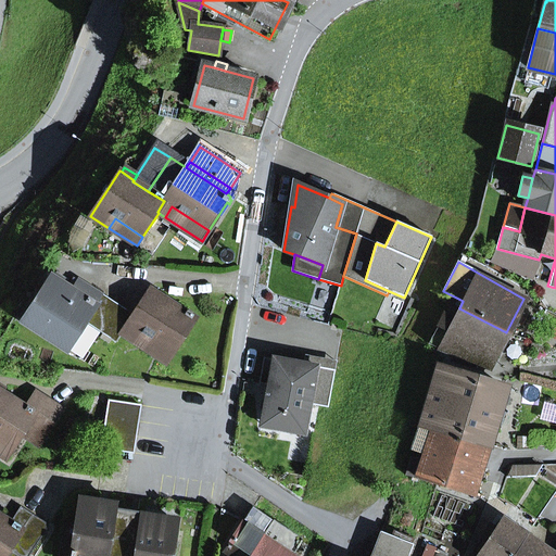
[(68,351),(86,323),(100,332),(118,305),(79,280),(73,290),(51,276),(22,320),(68,351)]
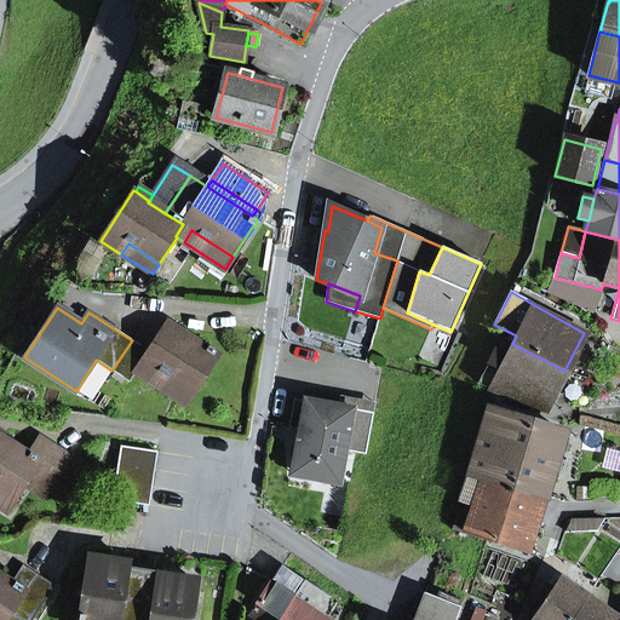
[(167,323),(149,351),(136,372),(155,385),(162,373),(193,392),(217,356),(214,354),(216,351),(208,346),(207,349),(167,323)]
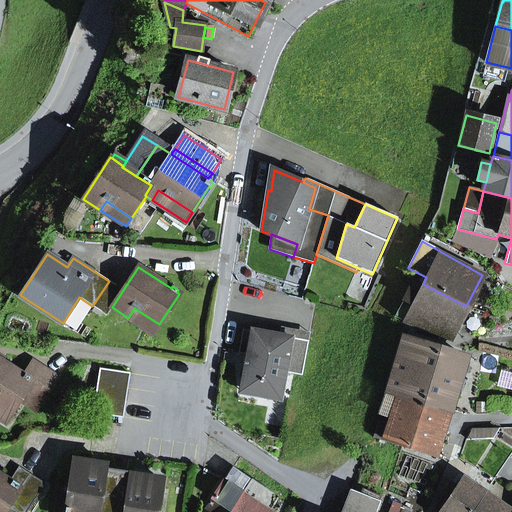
[(466,306),(423,284),(414,280),(394,318),(449,338),(466,306)]
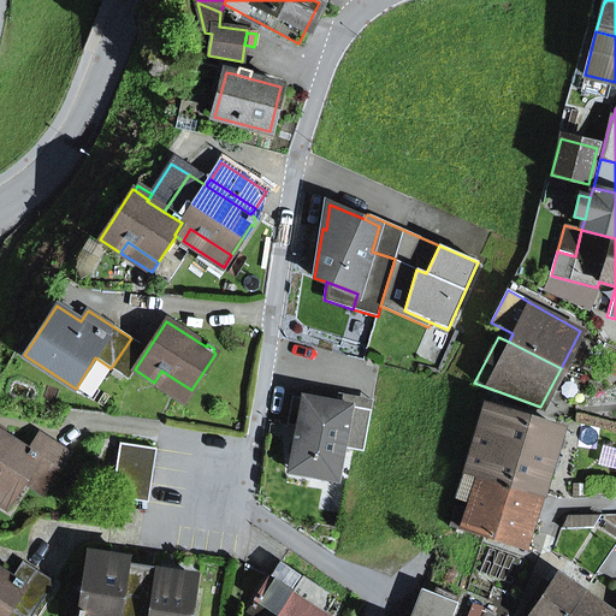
[(129,379),(135,369),(148,349),(131,338),(111,368),(129,379)]
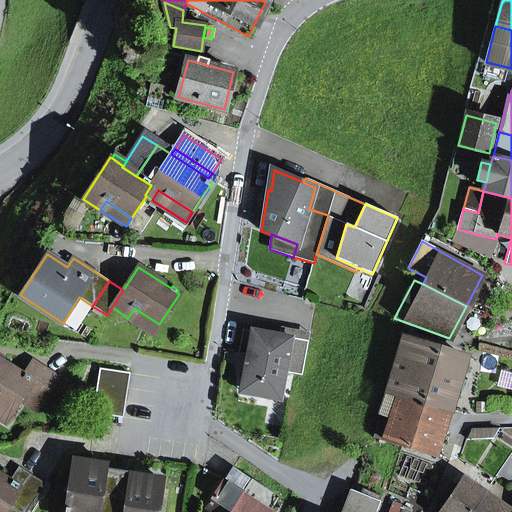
[(153,334),(159,324),(134,308),(128,318),(153,334)]
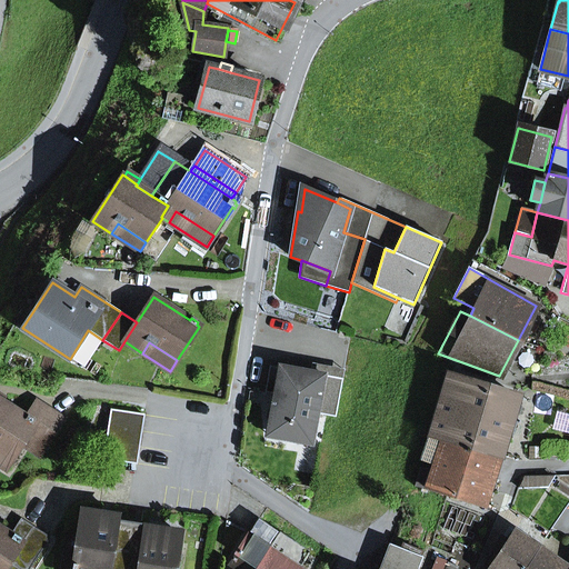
[(323,378),(342,382),(345,370),(312,365),(310,373),(323,376),(323,378)]
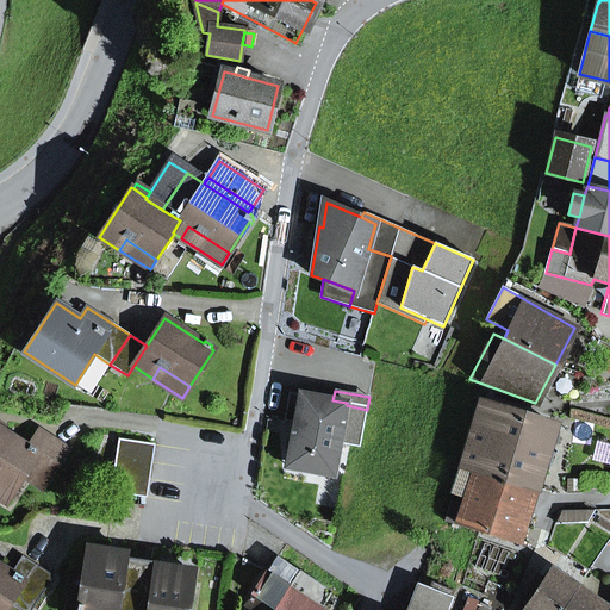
[(340,443),(360,447),(367,410),(347,405),(347,403),(332,400),(300,394),(288,453),(311,458),(309,472),(334,477),(340,443)]
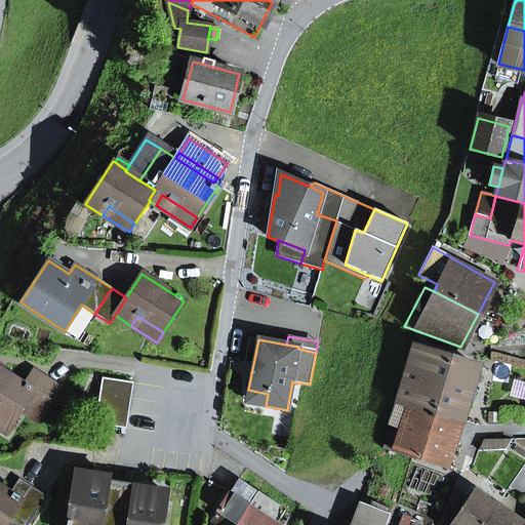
[(406,375),(398,404),(458,422),(476,366),(426,351),(426,353),(414,349),(406,375)]
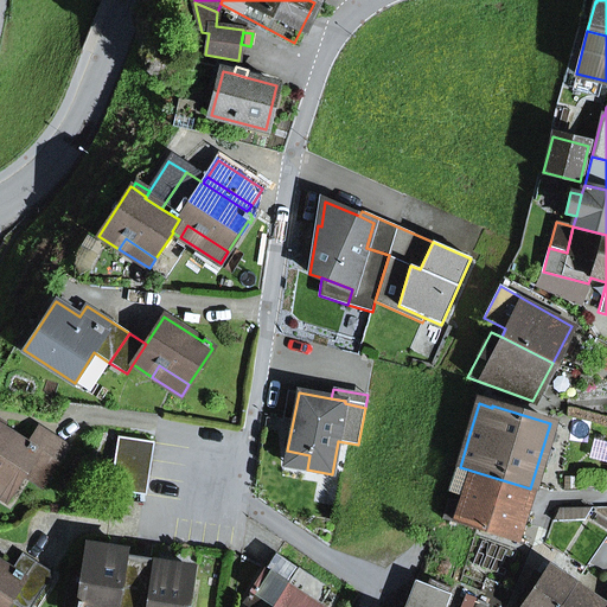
[(0,496),(7,500),(25,473),(43,484),(68,447),(50,436),(38,453),(0,427),(0,496)]
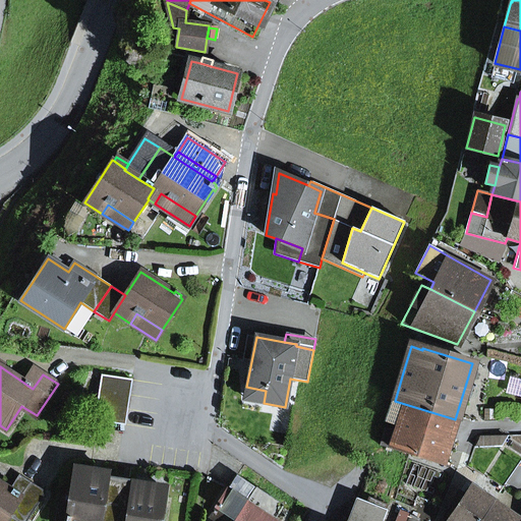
[(102,375),(100,391),(129,395),(132,380),(102,375)]
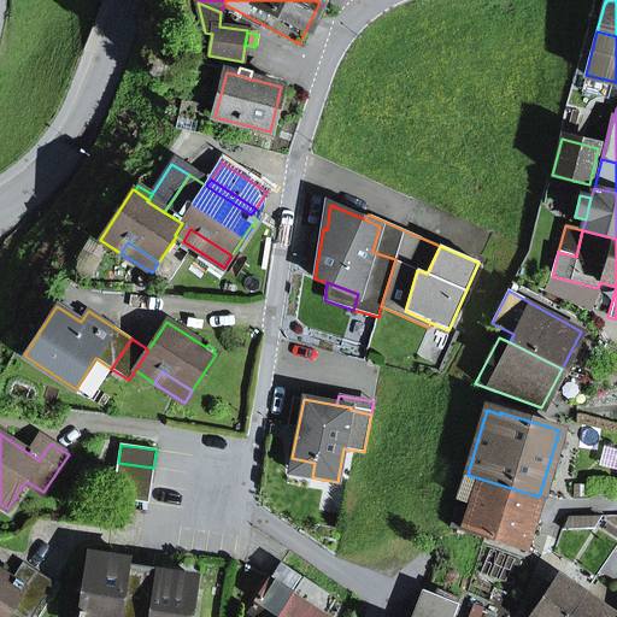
[(289,472),(312,477),(315,463),(292,458),(289,472)]
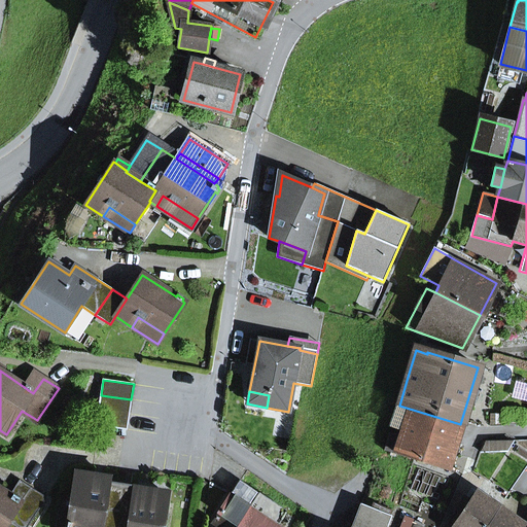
[(101,395),(99,410),(129,415),(131,399),(101,395)]
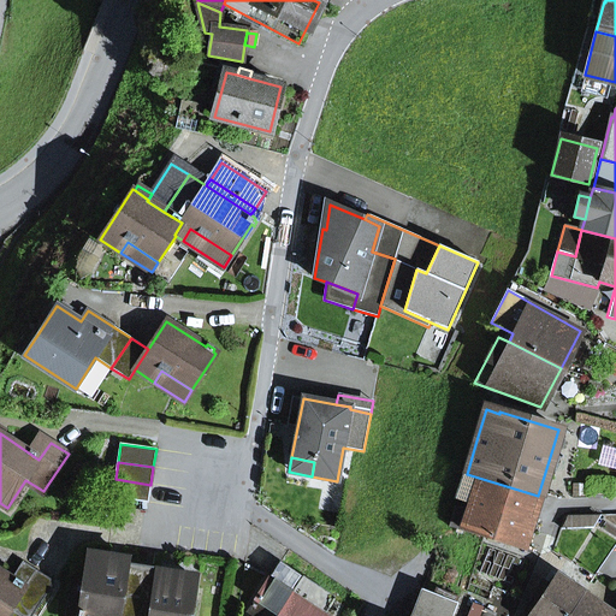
[(538,496),(467,474),(463,485),(475,489),(472,503),(531,521),(538,496)]
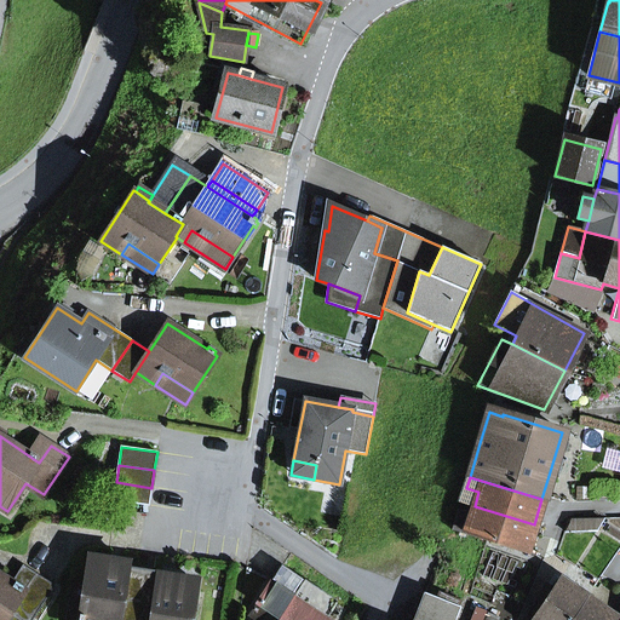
[(113,500),(149,506),(151,488),(116,482),(113,500)]
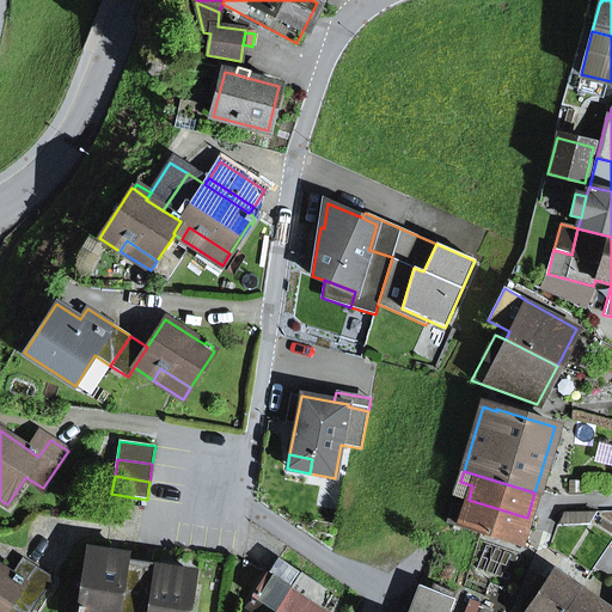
[(605,493),(606,479),(586,478),(585,491),(605,493)]
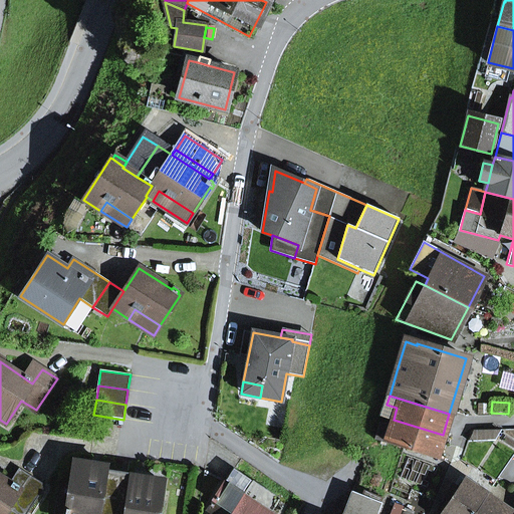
[(392,426),(379,423),(374,439),(436,458),(443,435),(394,420),(392,426)]
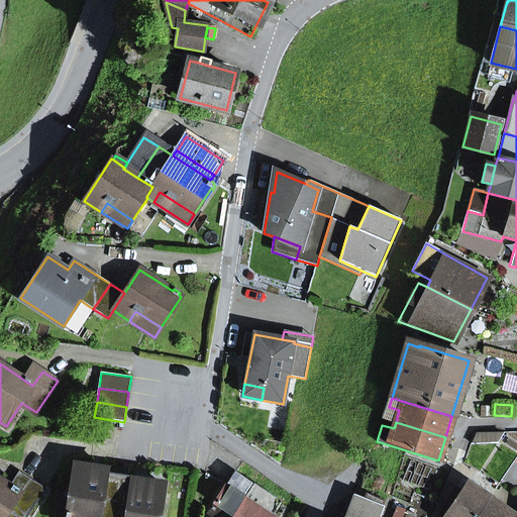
[(498,443),(504,433),(477,433),(472,443),(498,443)]
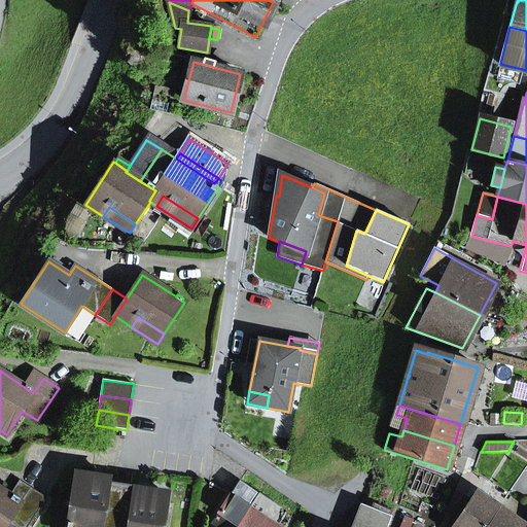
[(61,526),(100,526),(107,482),(108,479),(78,475),(71,517),(64,515),(61,526)]
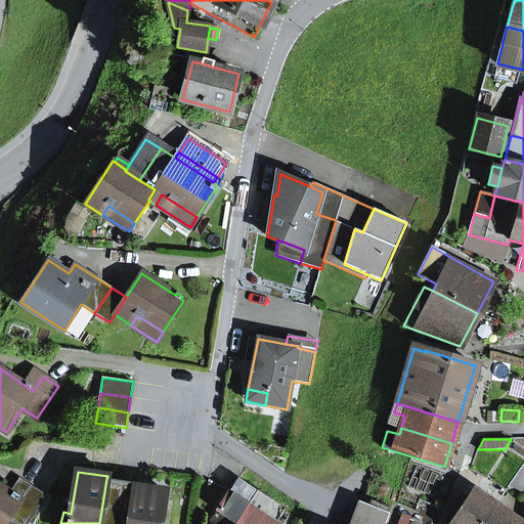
[(20,500),(5,523),(27,523),(46,495),(18,478),(9,493),(20,500)]
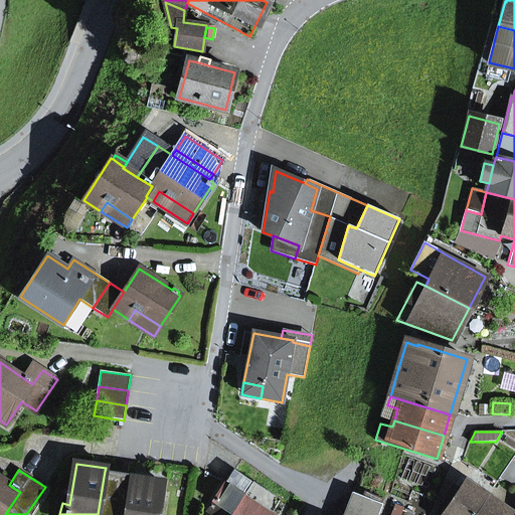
[(127,514),(133,475),(105,471),(98,514),(127,514)]
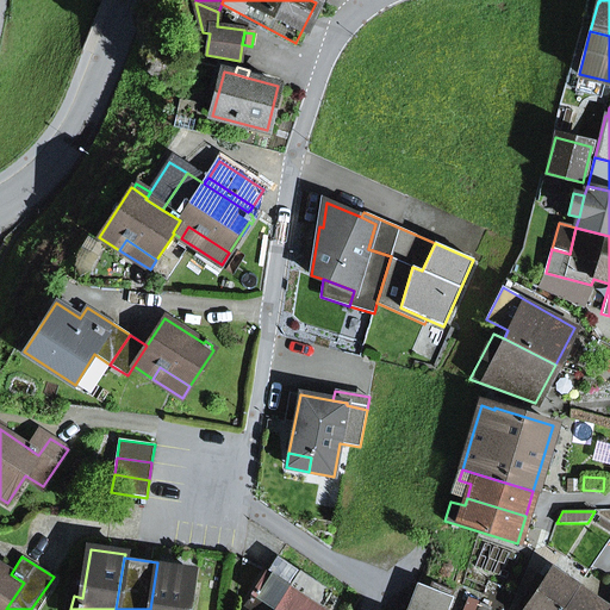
[(279,609),(293,591),(319,608),(329,592),(278,558),(253,593),(278,609),(279,609)]
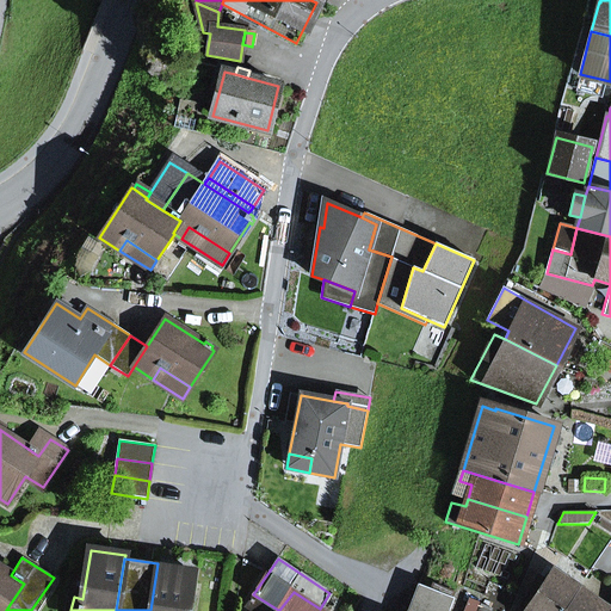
[(150,610),(185,610),(192,573),(159,568),(159,565),(158,563),(150,610)]
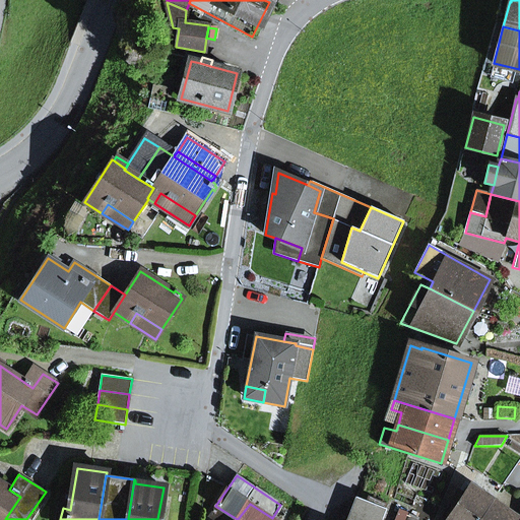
[(5,519),(20,497),(9,490),(0,482),(0,519),(5,519)]
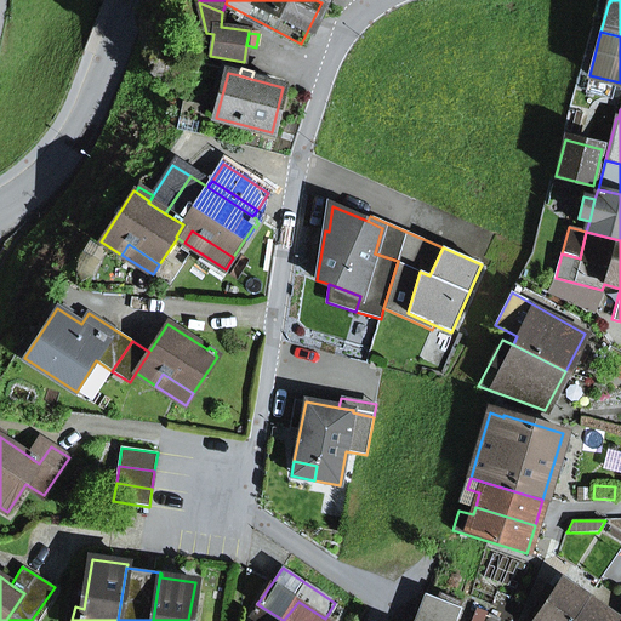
[(573,620),(588,599),(562,581),(553,593),(546,588),(533,609),(539,614),(533,620),(573,620)]
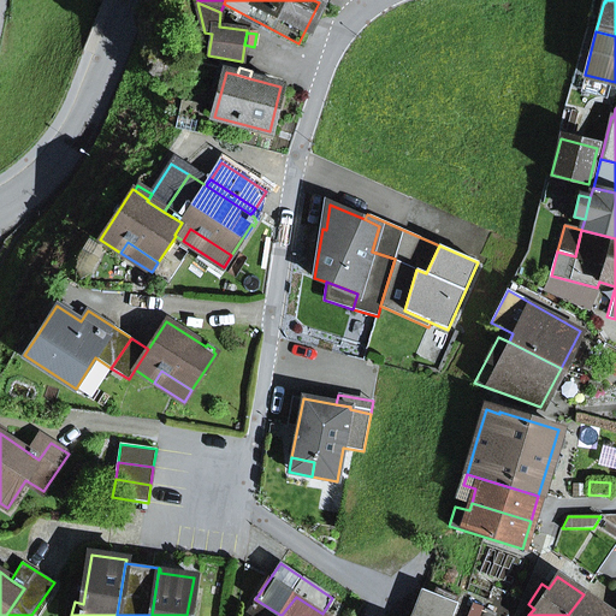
[(412,615),(451,615),(457,603),(422,590),(412,615)]
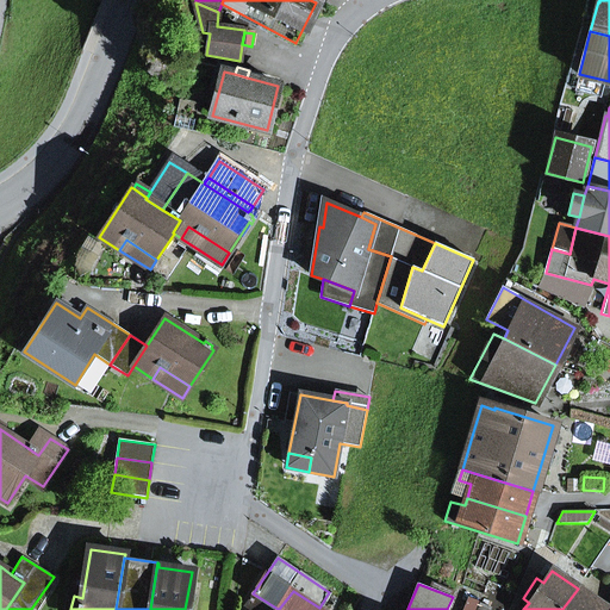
[(562,609),(602,609),(604,607),(578,589),(562,609)]
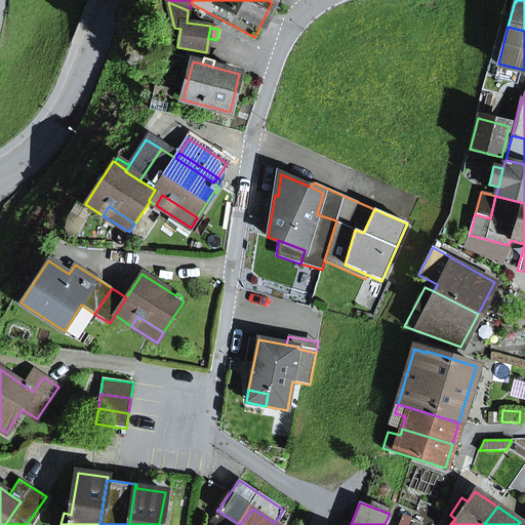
[(252,509),(240,524),(276,524),(275,523),(252,509)]
